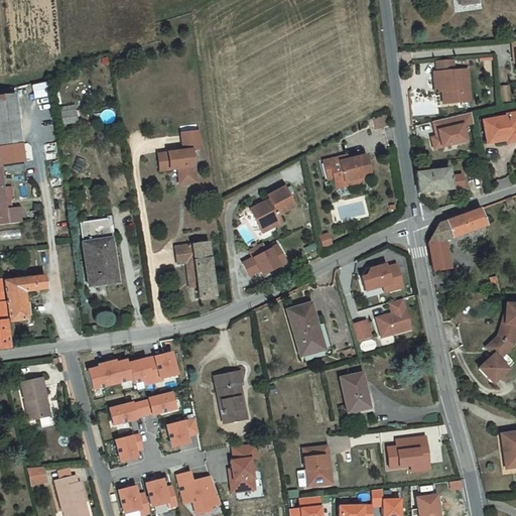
[(515,39),(505,40),(508,55),(511,55),(512,72),(515,71),(515,39)]
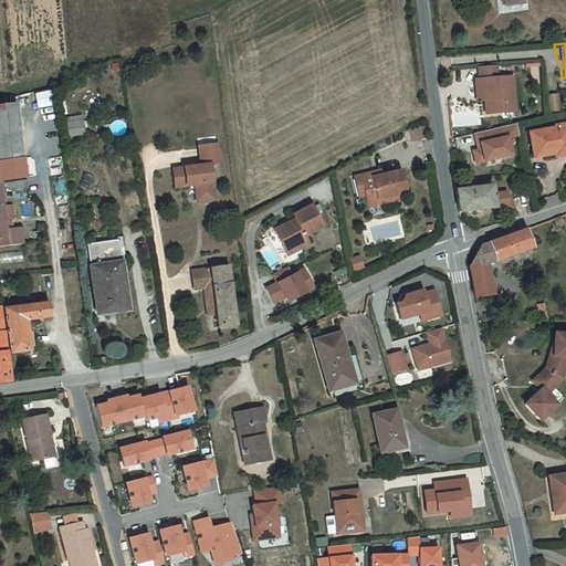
[(480,64),(481,76),(477,76),(479,93),(486,93),(486,98),(488,112),(505,109),(511,103),(509,86),(515,85),(514,73),(499,74),(498,63),(480,64)]
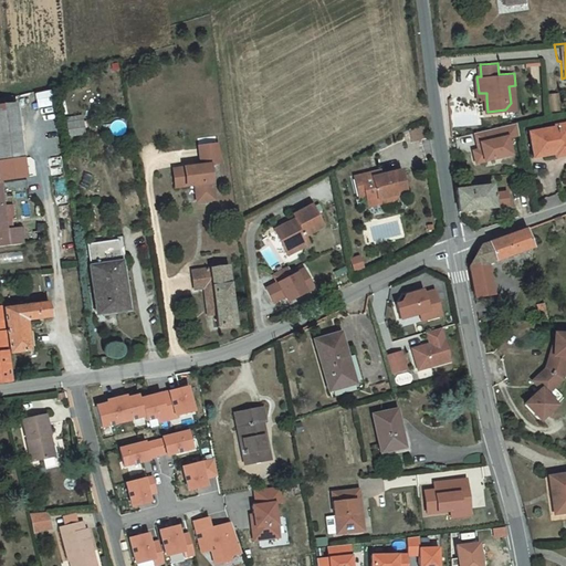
[(511,103),(505,109),(517,108),(515,85),(509,86),(511,103)]
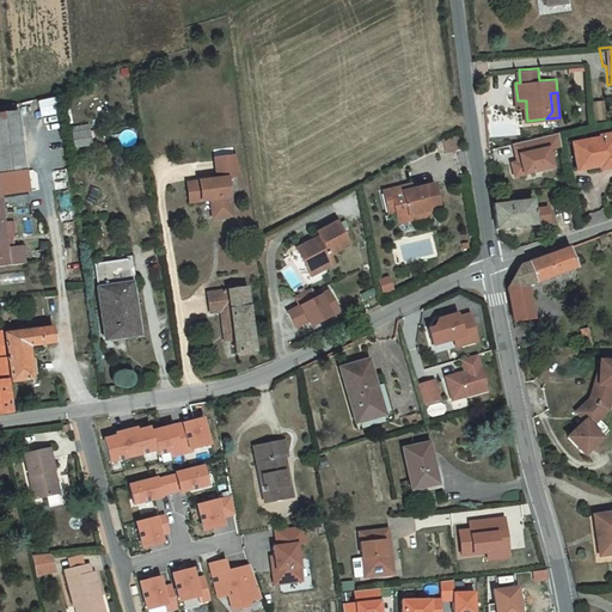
[(0,118),(0,181),(22,177),(13,116),(0,118)]
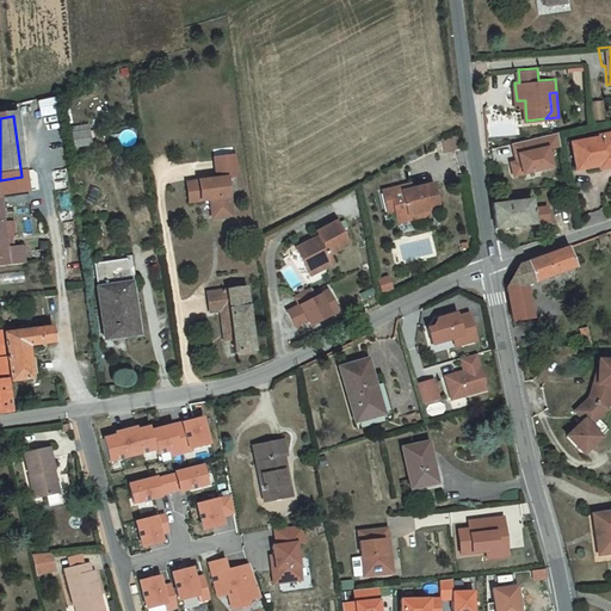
[(93,144),(91,130),(75,133),(76,147),(93,144)]
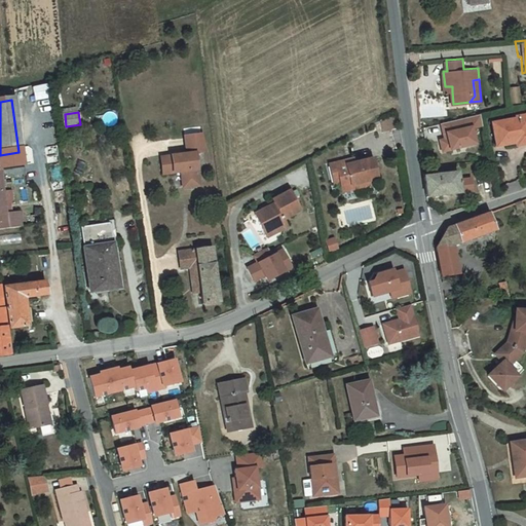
[(495,146),(515,141),(513,137),(525,133),(525,118),(524,112),(513,115),(514,118),(490,124),(495,146)]
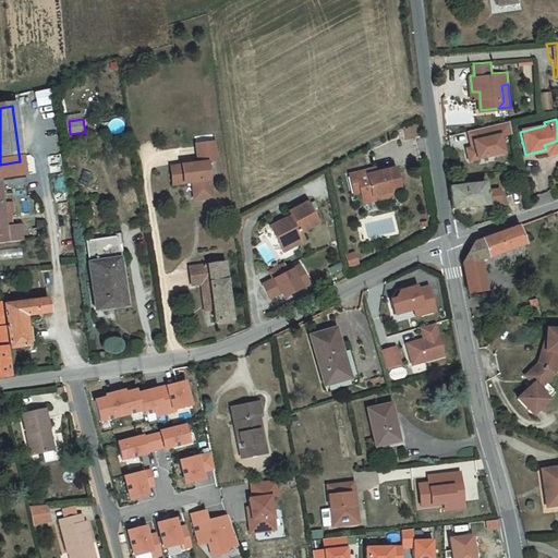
[(507,121),(466,131),(470,142),(472,142),(473,147),(471,147),(465,148),(468,160),(502,152),(498,135),(510,132),(507,121)]
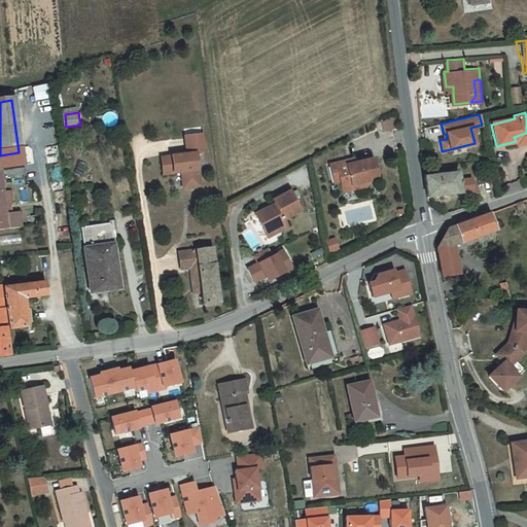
[(385,132),(398,128),(395,117),(382,121),(385,132)]
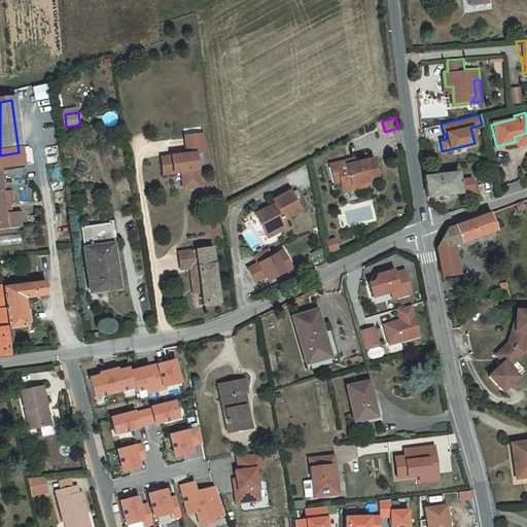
[(526,142),(526,133),(514,137),(516,141),(516,146),(526,142)]
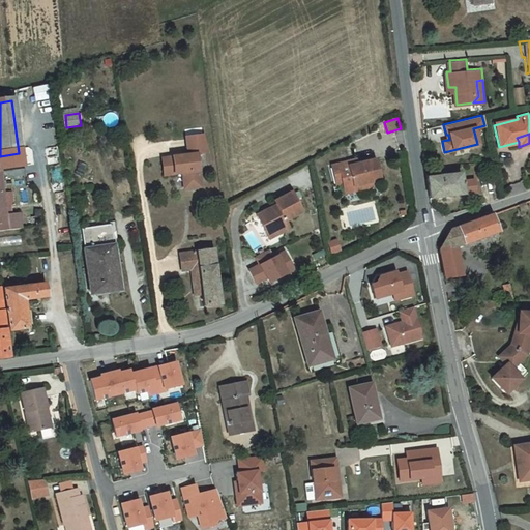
[(195,154),(160,158),(163,175),(180,173),(182,188),(199,186),(195,154)]
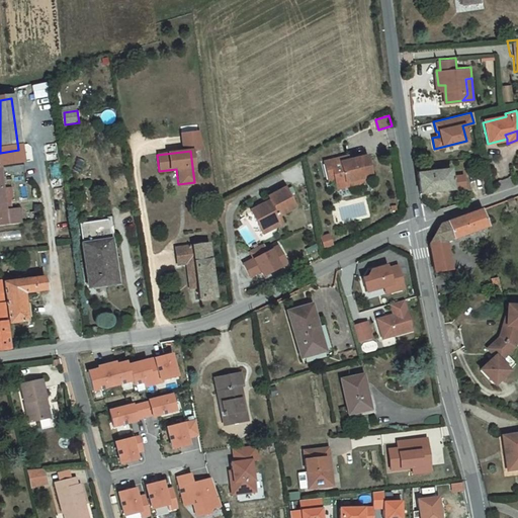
[(339,161),(330,163),(334,181),(336,194),(347,191),(345,184),(360,181),(368,180),(365,160),(340,166),(339,161)]
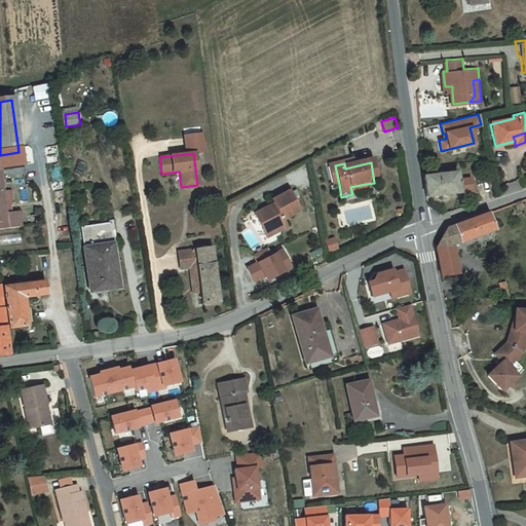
[(330,187),(339,184),(335,165),(327,167),(330,187)]
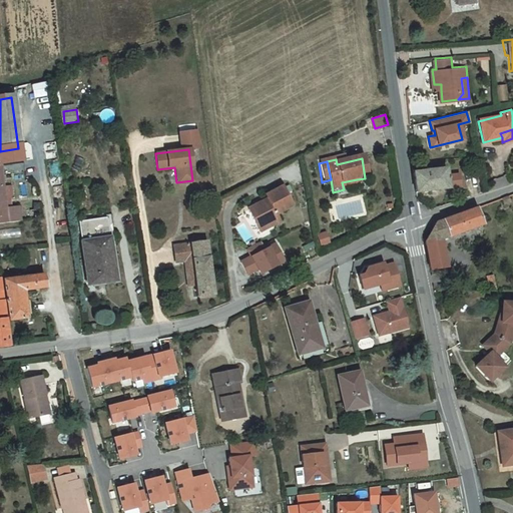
[(2,166),(0,165),(0,225),(22,224),(21,207),(8,209),(2,166)]
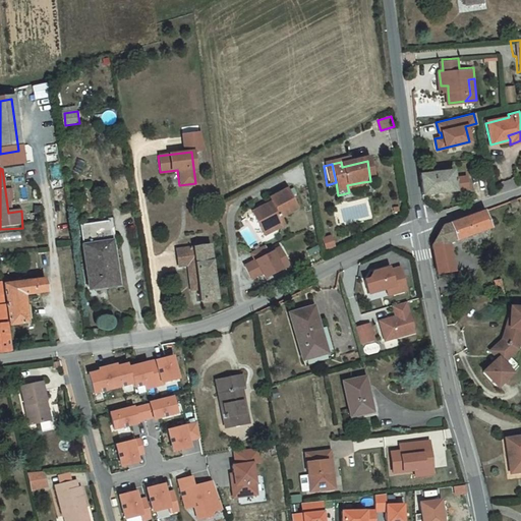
[(419,177),(422,193),(471,185),(469,173),(453,176),(451,168),(418,173),(419,177)]
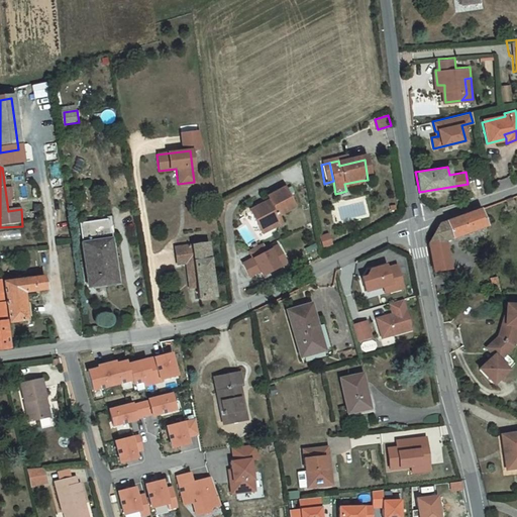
[(362,187),(359,181),(344,184),(346,191),(362,187)]
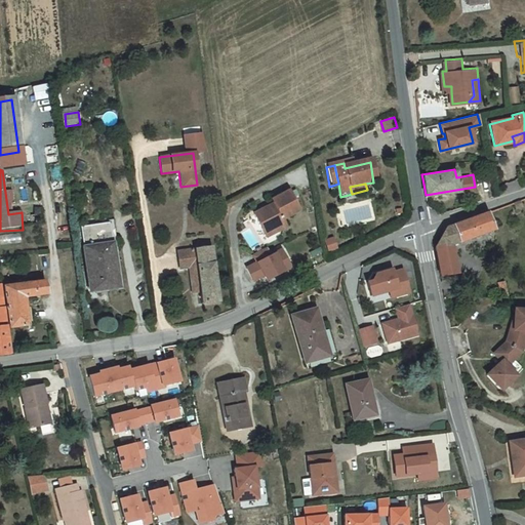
[(298,210),(289,191),(272,200),(275,206),(266,210),(265,208),(254,214),(264,234),(273,229),(274,232),(285,225),(282,218),(298,210)]
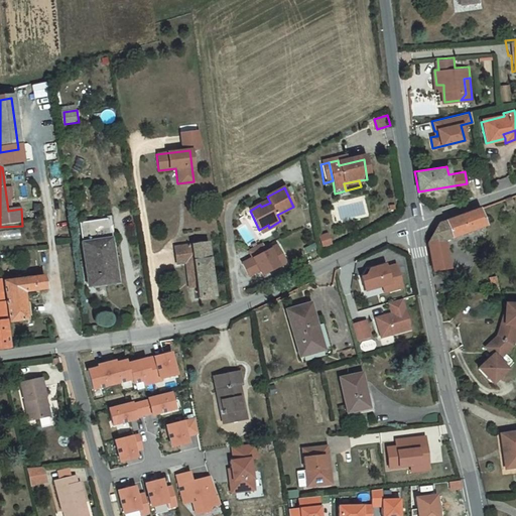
[(425,243),(431,271),(449,267),(443,238),(484,222),(478,207),(455,215),(436,221),(425,243)]
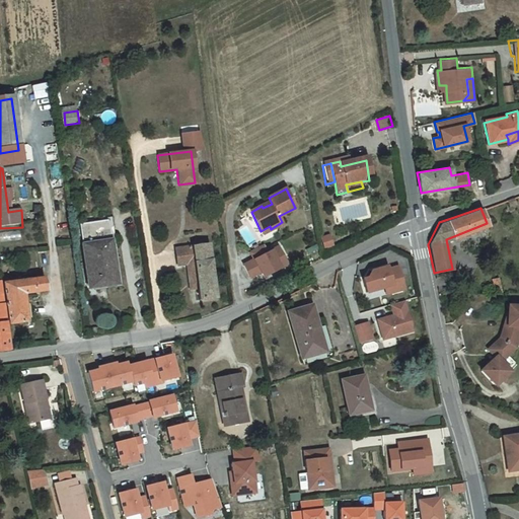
[(116,277),(107,223),(78,228),(87,290),(102,288),(100,278),(116,277)]
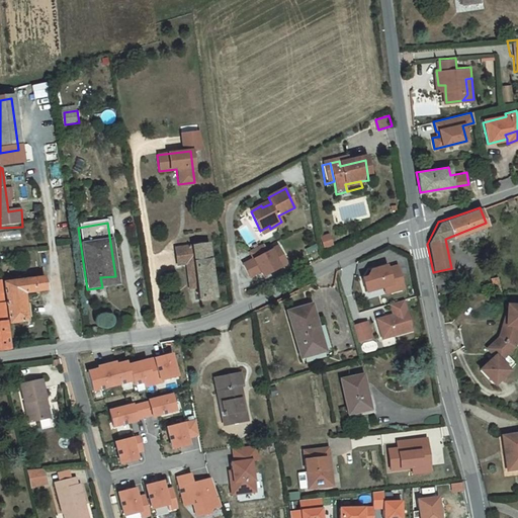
[(293,239),(284,243),(292,262),(301,258),(293,239)]
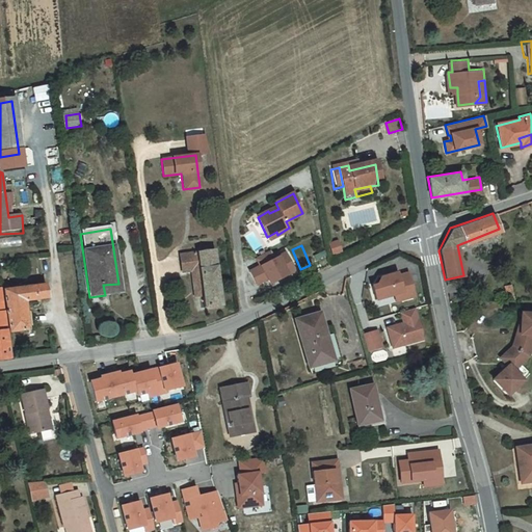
[(268,253),(255,260),(260,268),(248,274),(256,287),(266,281),(269,286),(287,276),(283,269),(286,268),(281,258),(273,261),(268,253)]
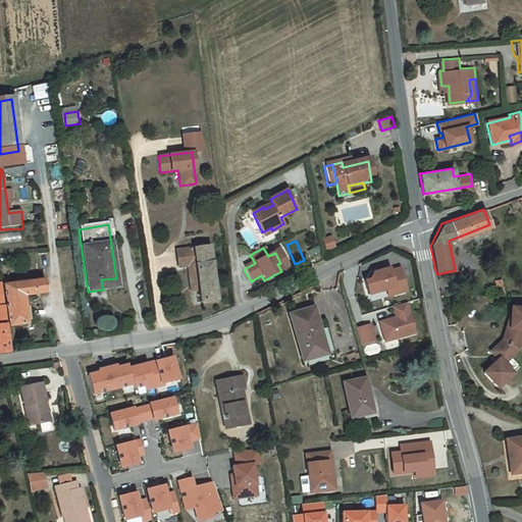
[(179,270),(187,268),(197,267),(197,294),(200,303),(217,300),(212,249),(179,254),(179,270)]
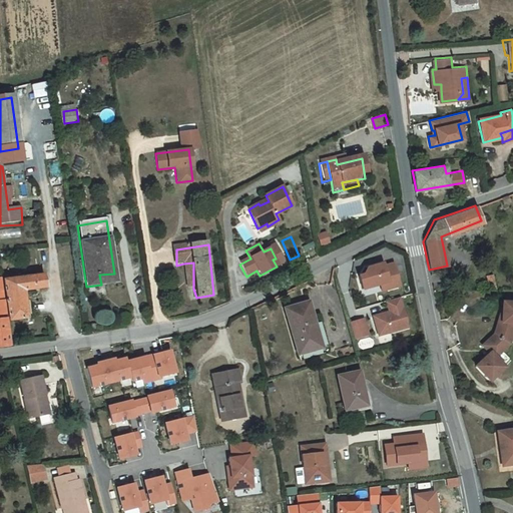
[(275,245),(271,248),(276,259),(273,260),(277,267),(284,263),(275,245)]
